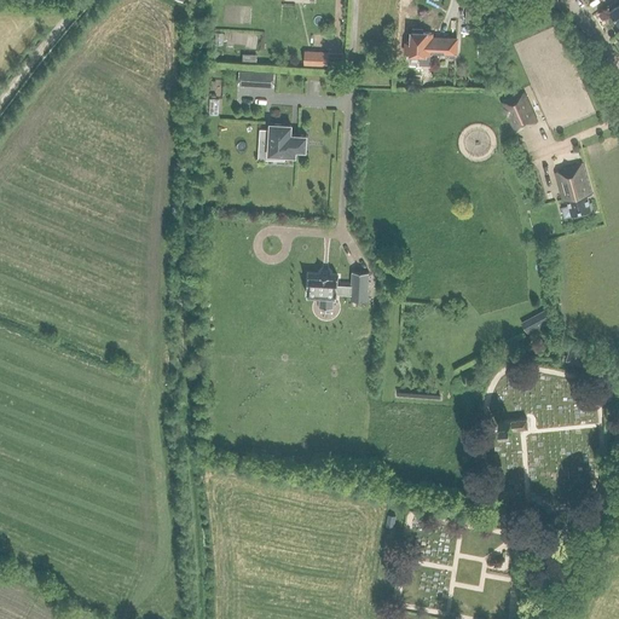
[(480,22),(480,6),(464,5),(464,22),(480,22)]
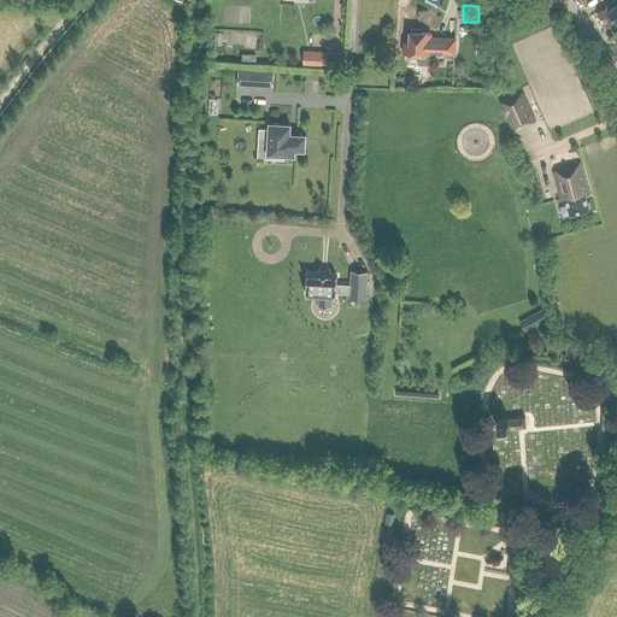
[(411,29),(410,39),(410,41),(406,41),(405,53),(419,54),(418,64),(428,64),(428,52),(444,53),(444,57),(453,58),(454,39),(429,37),(429,33),(421,33),(421,30),(411,29)]
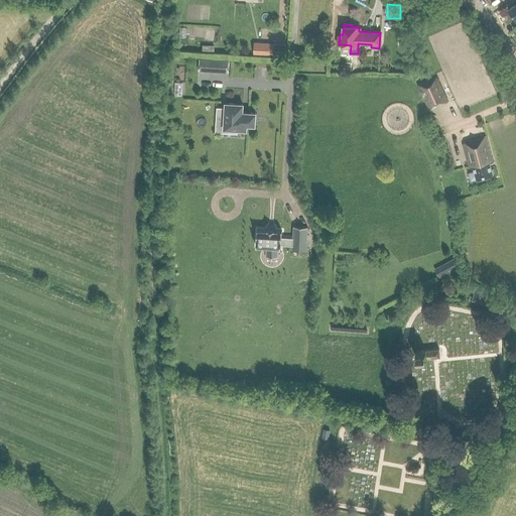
[(273,42),(254,42),(253,54),(273,55),(273,42)]
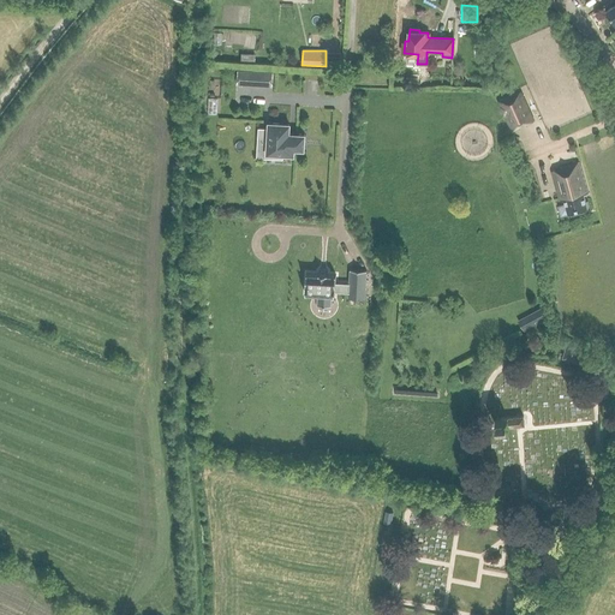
[(272,87),(272,72),(255,72),(254,85),(272,87)]
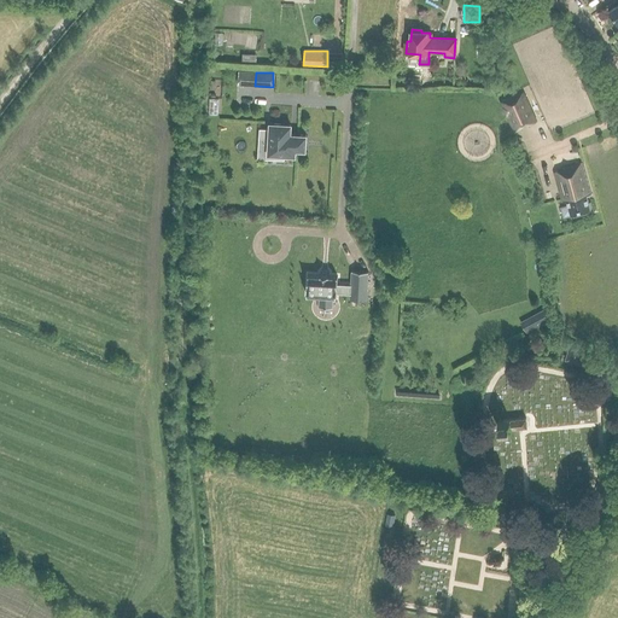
[(520,127),(529,123),(529,124),(536,121),(523,93),(501,103),(514,132),(520,128),(520,127)]
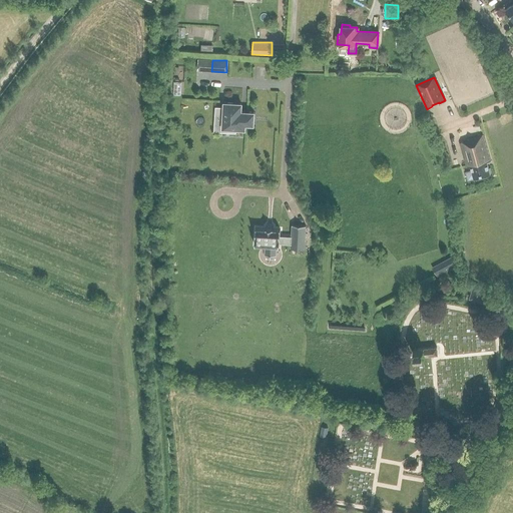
[(222,127),(244,129),(245,124),(253,124),(253,112),(240,111),(241,103),(224,102),(222,127)]
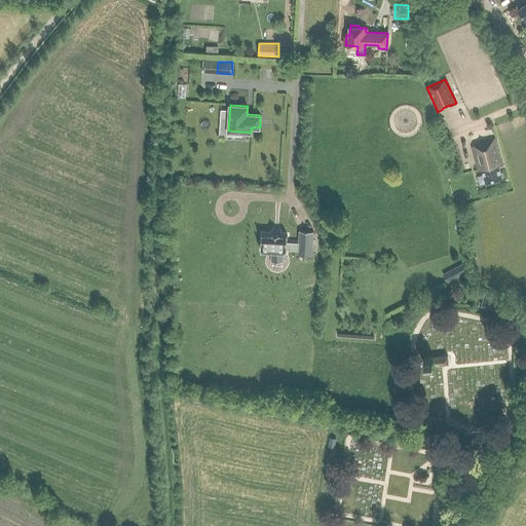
[(480,144),(472,147),(479,172),(482,171),(486,183),(502,179),(499,166),(503,165),(495,138),(480,143),(480,144)]
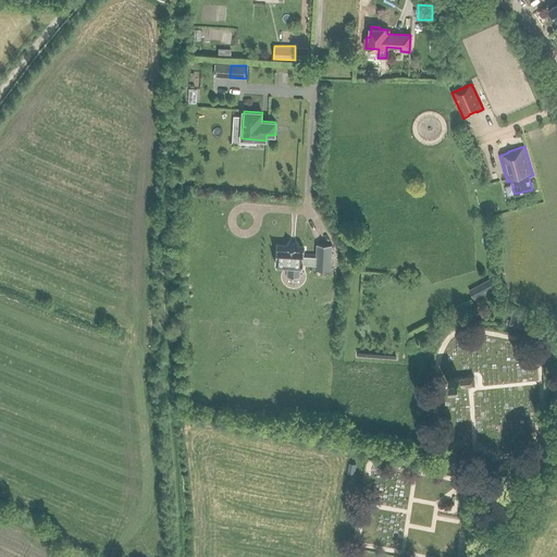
[(332,245),(317,245),(317,257),(304,256),(305,249),(296,248),(288,247),(288,248),(277,247),(276,267),(287,267),(287,276),(300,277),(300,268),(304,268),(304,264),(316,265),(316,270),(331,271),(332,245)]
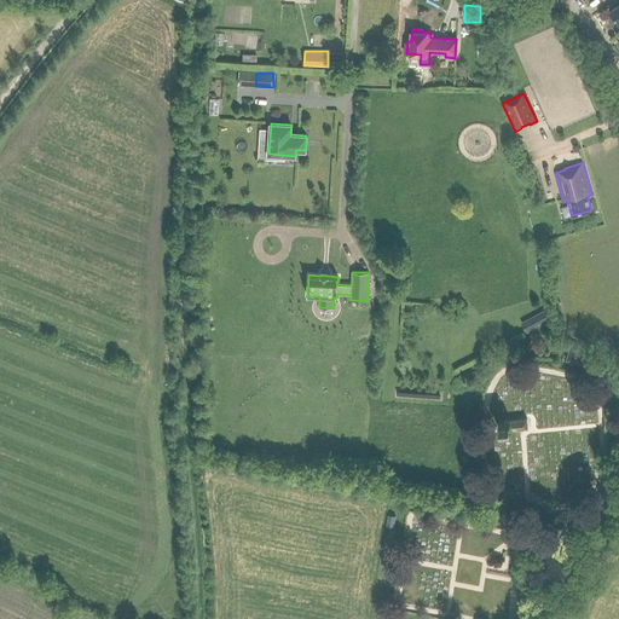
[(547,310),(522,322),(527,333),(551,320),(547,310)]
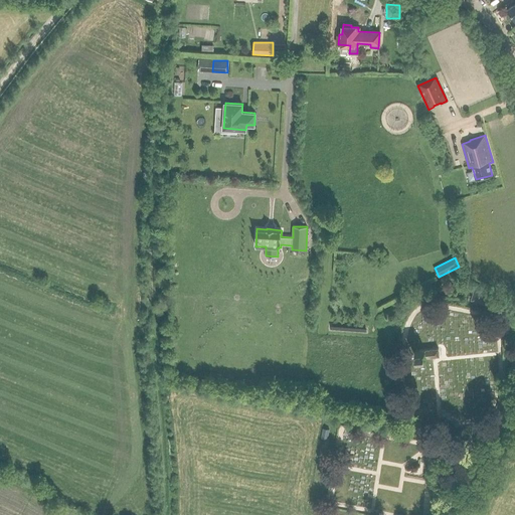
[(491,305),(494,293),(476,288),(473,300),(491,305)]
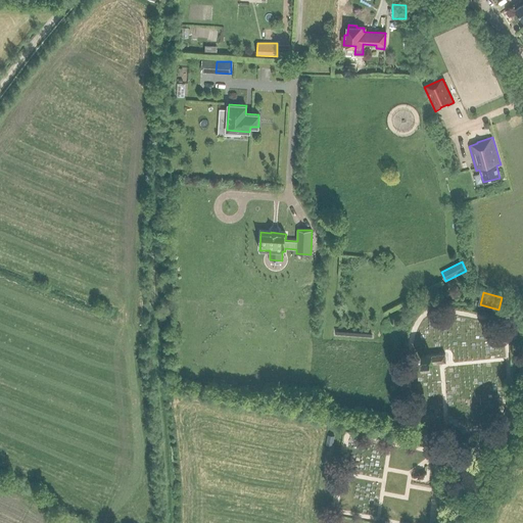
[(445,353),(423,357),(424,365),(446,362),(445,353)]
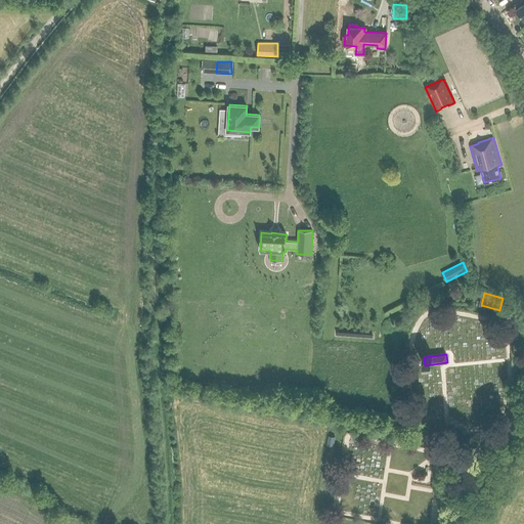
[(328,446),(334,447),(336,437),(329,436),(328,446)]
